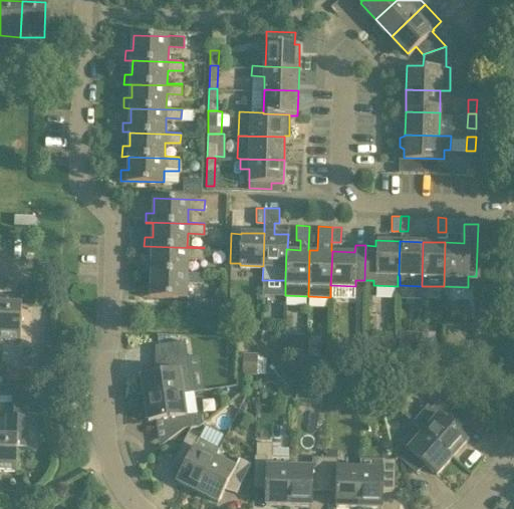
[(186,270),(187,257),(203,258),(204,248),(144,246),(144,247),(152,247),(152,261),(144,261),(144,270),(202,272),(202,271),(186,270)]
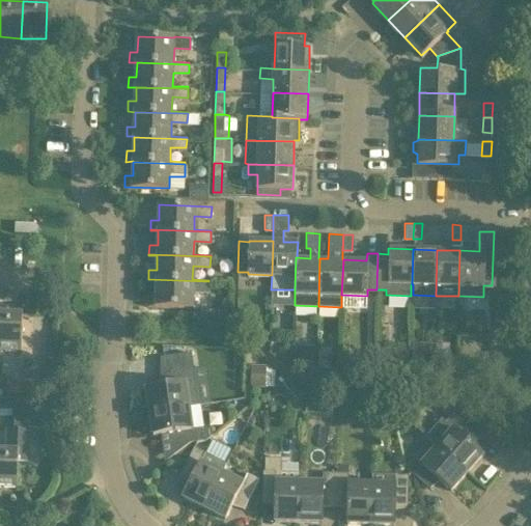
[(208,291),(208,281),(148,279),(148,280),(156,280),(156,294),(147,294),(147,305),(191,306),(192,291),(208,291)]
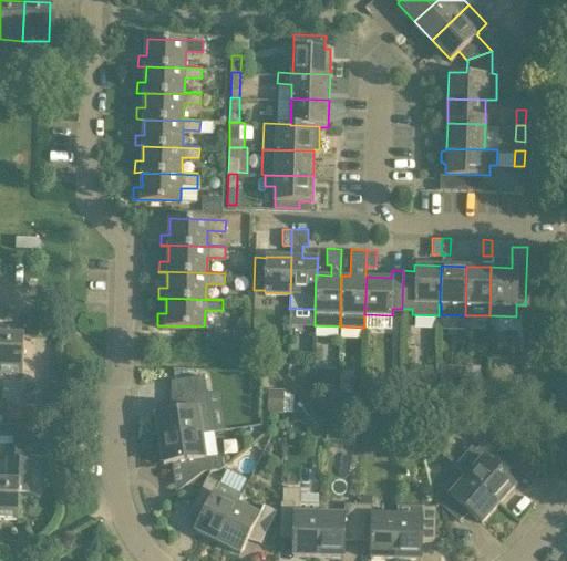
[(13,308),(0,308),(0,319),(12,320),(13,308)]
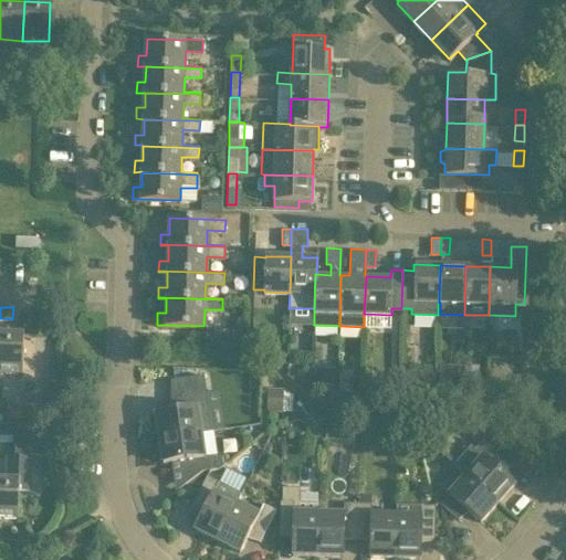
[(23,331),(0,330),(0,370),(22,371),(23,331)]
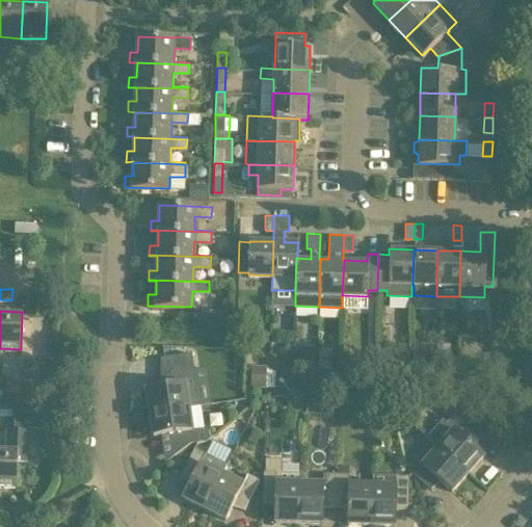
[(449,366),(450,342),(435,341),(434,365),(449,366)]
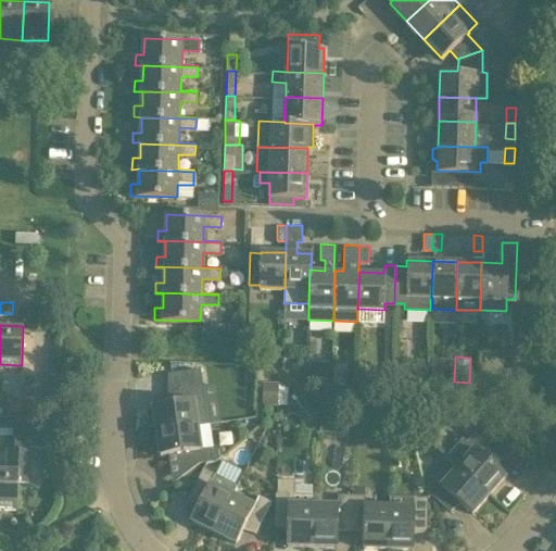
[(312,358),(312,380),(346,380),(346,359),(312,358)]
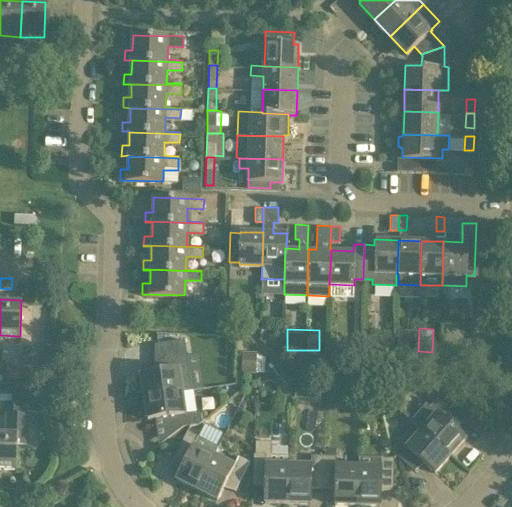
[(375,354),(386,354),(386,334),(366,334),(366,359),(375,359),(375,354)]
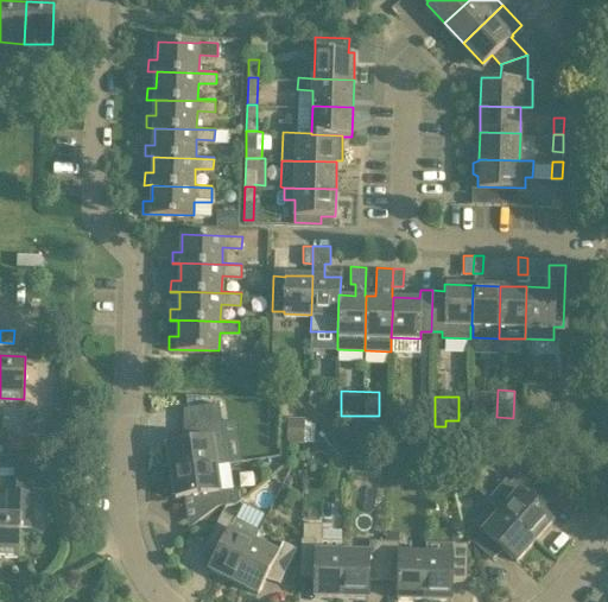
[(286,441),(304,441),(304,416),(287,416),(286,441)]
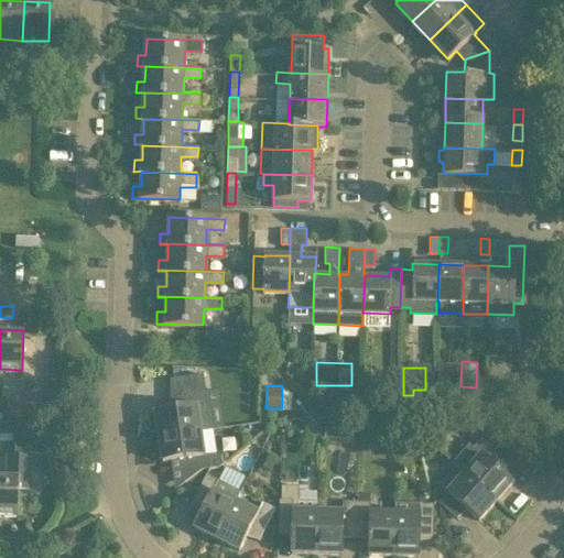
[(154,411),(158,435),(198,429),(210,427),(207,403),(228,398),(226,387),(212,390),(210,389),(171,394),(171,408),(154,411)]
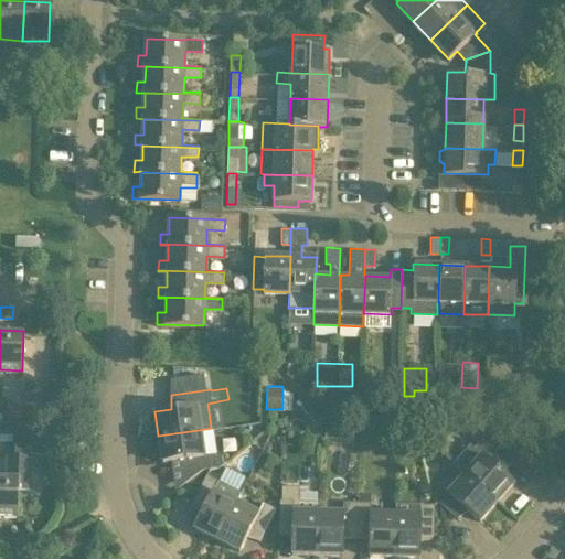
[(334,389),(334,400),(351,401),(351,390),(334,389)]
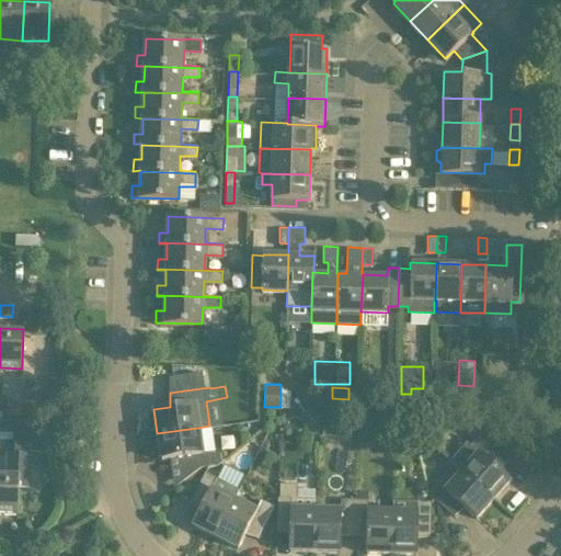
[(6,400),(6,415),(19,416),(19,400),(6,400)]
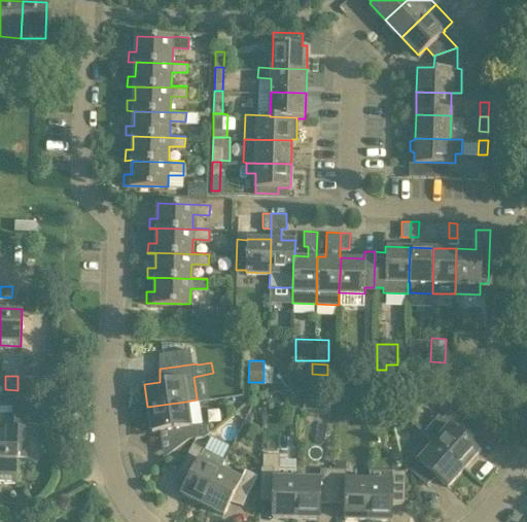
[(27,439),(29,401),(29,392),(14,391),(12,438),(27,439)]
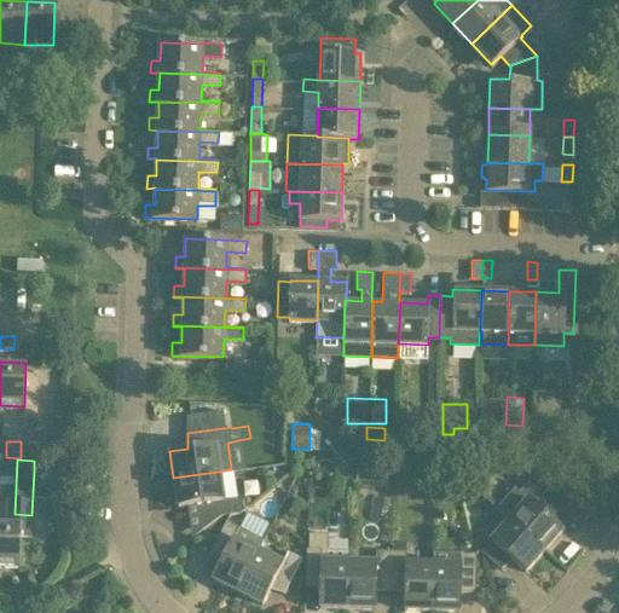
[(223,499),(218,472),(173,478),(178,505),(195,503),(198,516),(237,512),(235,497),(223,499)]
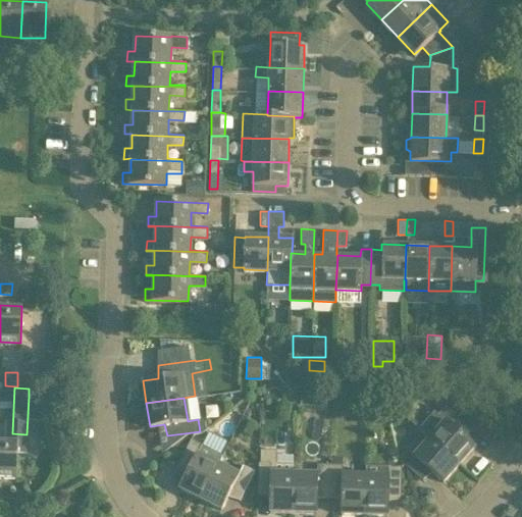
[(473,445),(463,436),(470,424),(446,404),(438,412),(434,409),(418,427),(421,430),(458,462),(473,445)]
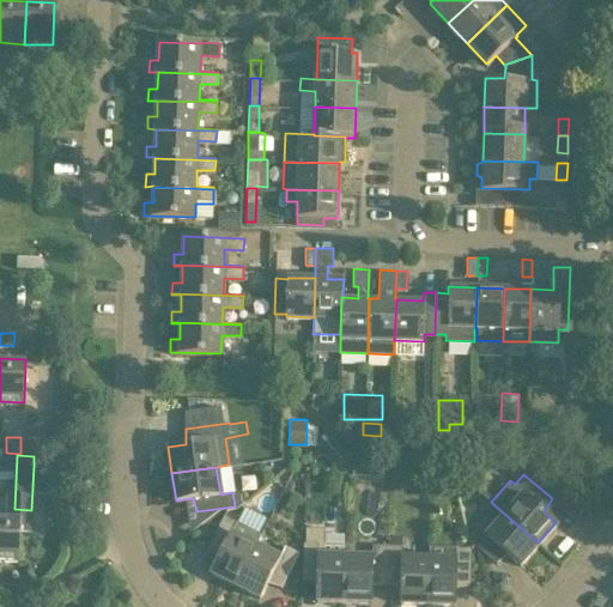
[(496,562),(508,552),(520,563),(538,542),(495,505),(468,536),(496,562)]
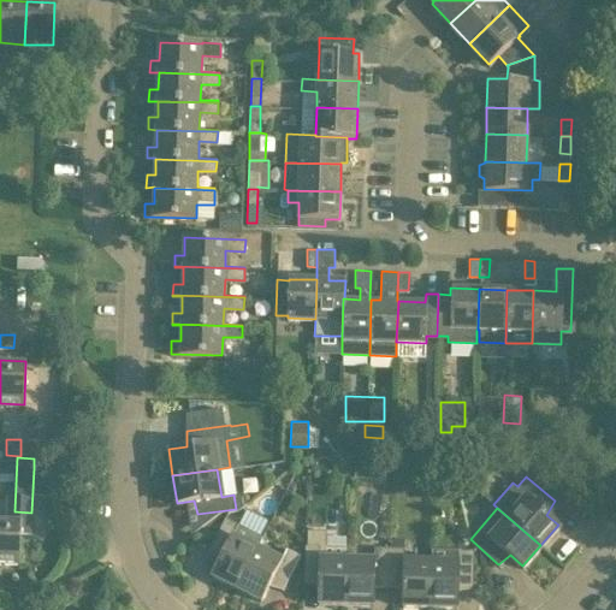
[(207,550),(220,557),(212,575),(236,587),(255,548),(262,536),(225,516),(207,550)]
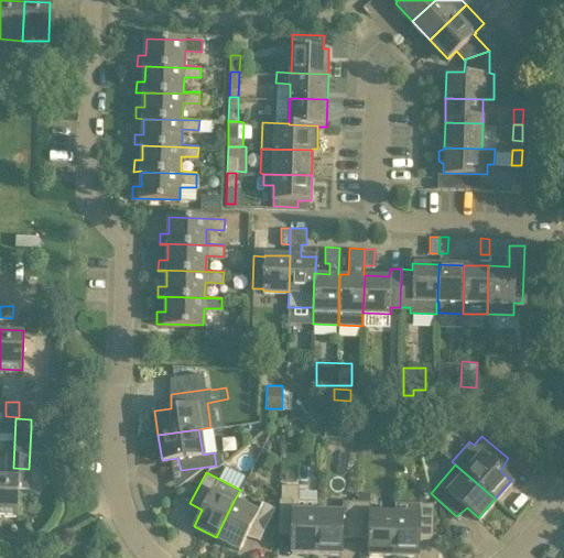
[(19,476),(0,474),(0,514),(18,515),(19,476)]
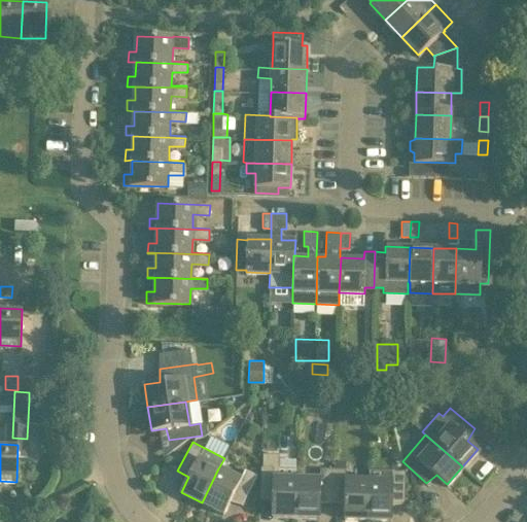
[(259,494),(272,497),(271,515),(294,516),(296,478),(278,477),(279,453),(262,452),(262,465),(260,465),(259,494)]
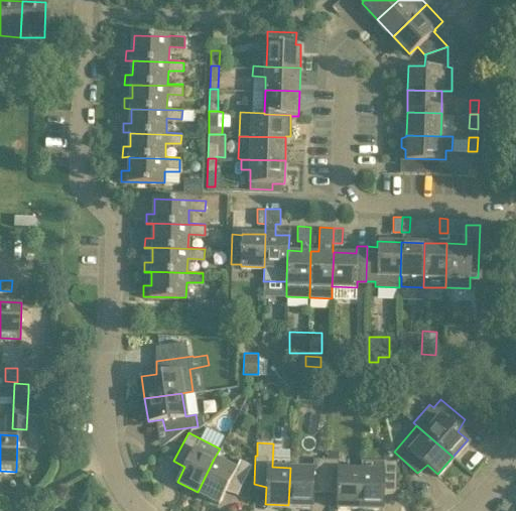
[(311,505),(312,491),(325,490),(325,458),(312,457),(312,468),(290,468),(288,505),(311,505)]
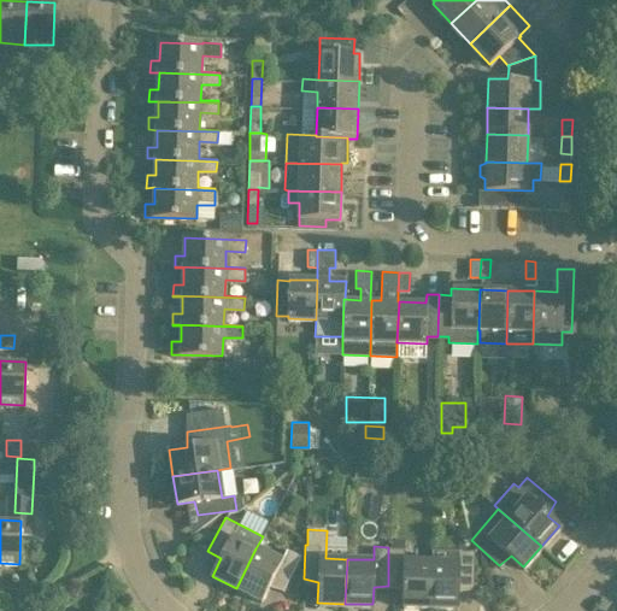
[(280,560),(256,548),(236,588),(260,600),(268,585),(283,589),(301,554),(286,547),(280,560)]
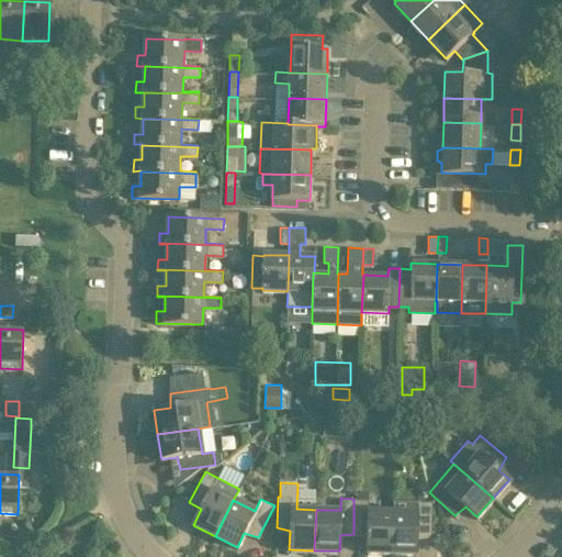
[(393,511),(367,511),(368,499),(353,499),(353,534),(355,534),(366,536),(366,552),(392,552),(393,511)]
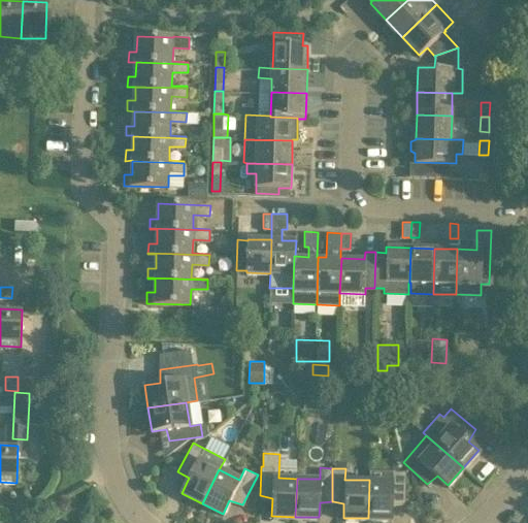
[(369,468),(369,480),(368,518),(391,519),(392,504),(404,502),(405,470),(369,468)]
